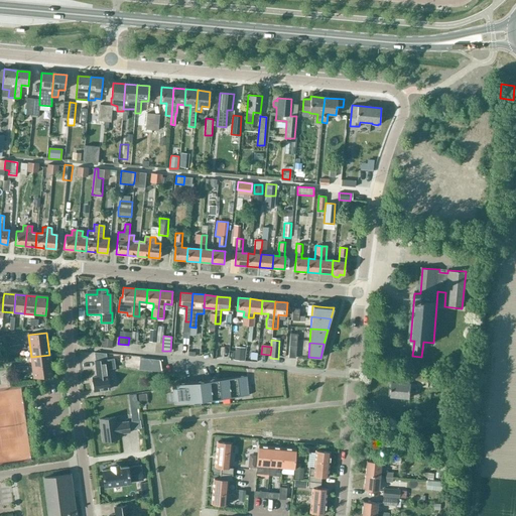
[(235,352),(235,360),(243,361),(244,353),(235,352)]
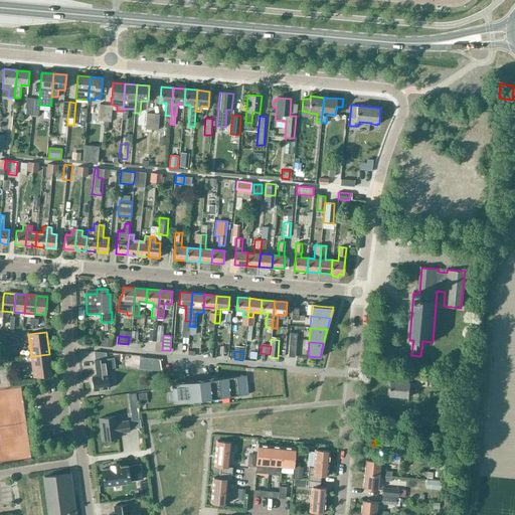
[(49,354),(31,356),(34,378),(51,375),(49,354)]
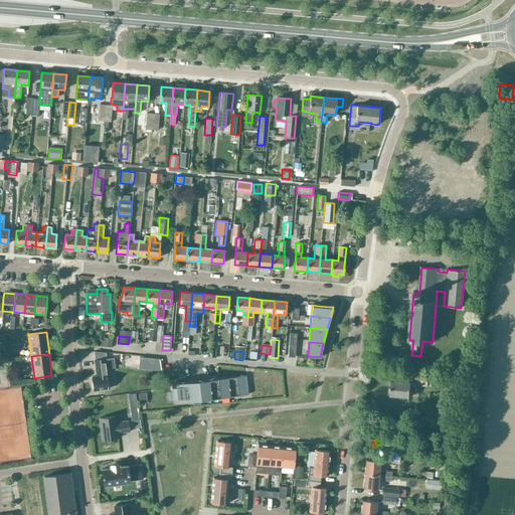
[(110,388),(108,373),(107,374),(106,368),(115,367),(113,357),(105,359),(105,358),(95,360),(98,376),(92,377),(94,390),(110,388)]
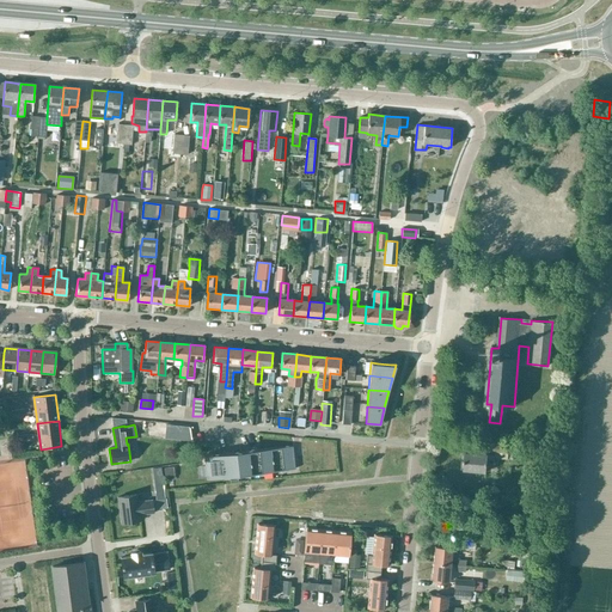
[(166,424),(165,438),(190,440),(189,427),(166,424)]
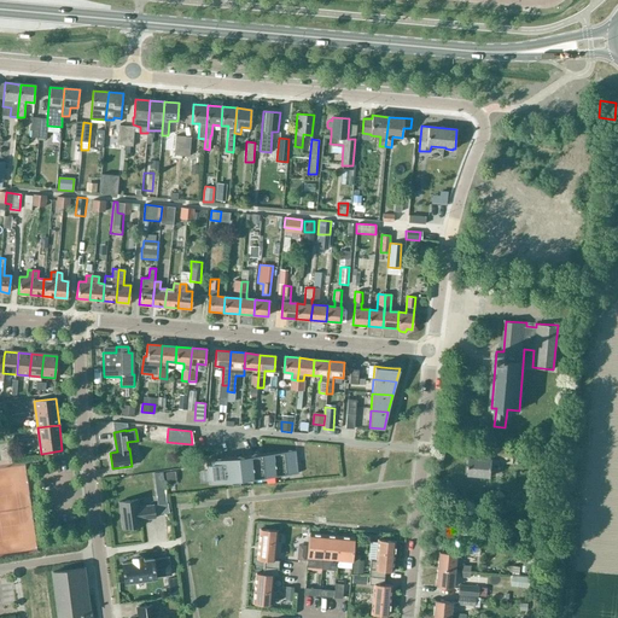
[(500,448),(499,456),(513,458),(513,449),(500,448)]
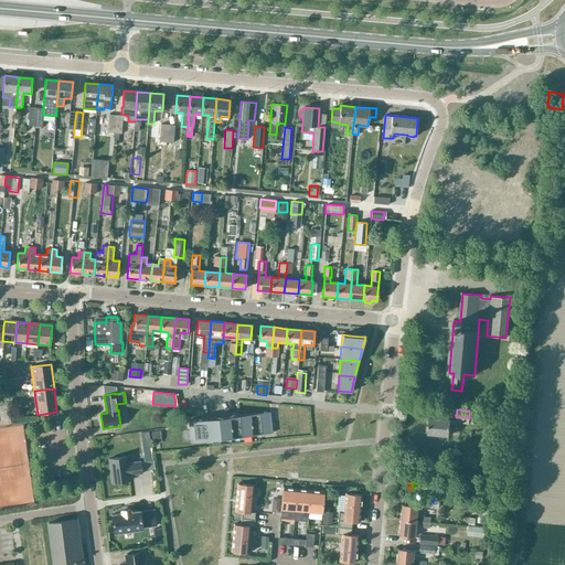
[(188,420),(190,441),(273,433),(270,412),(188,420)]
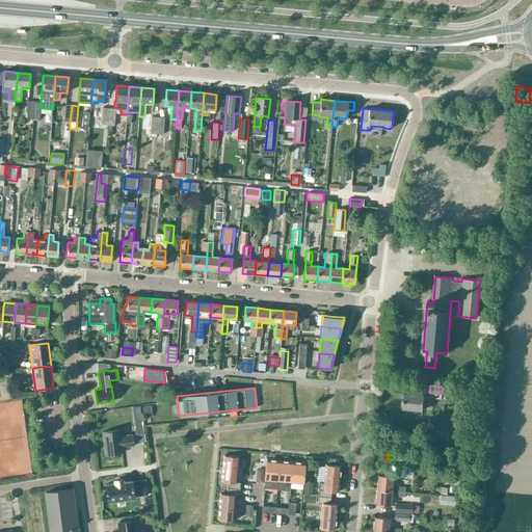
[(429,403),(430,396),(419,395),(419,391),(413,391),(413,395),(404,394),(403,408),(423,410),(423,402),(429,403)]
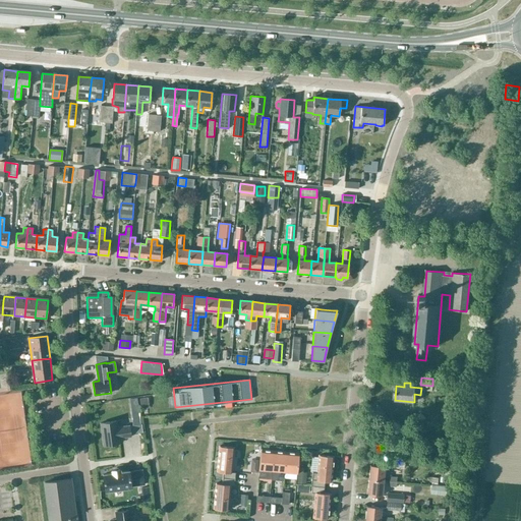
[(116,421),(100,423),(103,446),(119,444),(118,439),(130,437),(130,433),(129,425),(117,427),(116,421)]
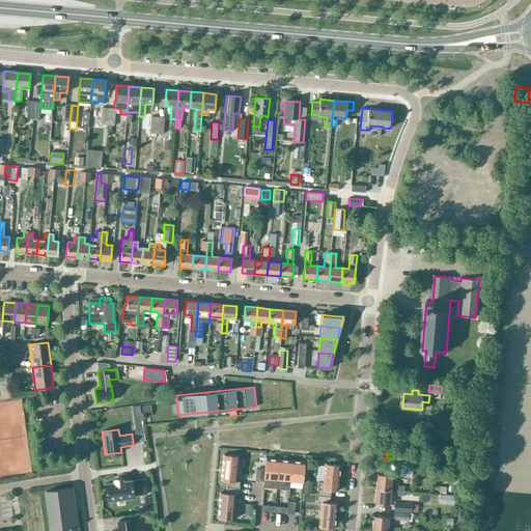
[(144,432),(132,434),(133,442),(145,441),(144,432)]
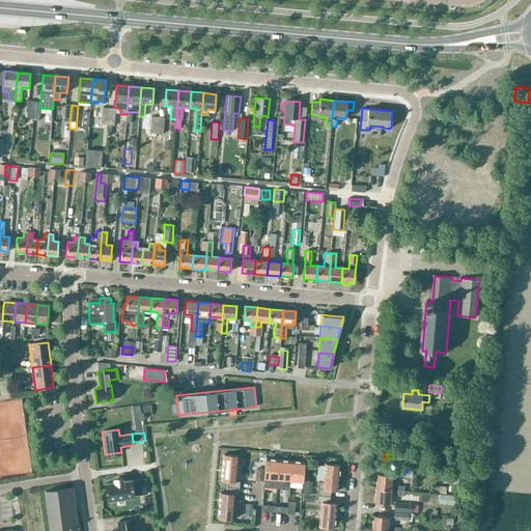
[(226,487),(239,488),(240,481),(235,481),(238,456),(223,454),(221,480),(227,481),(226,487)]
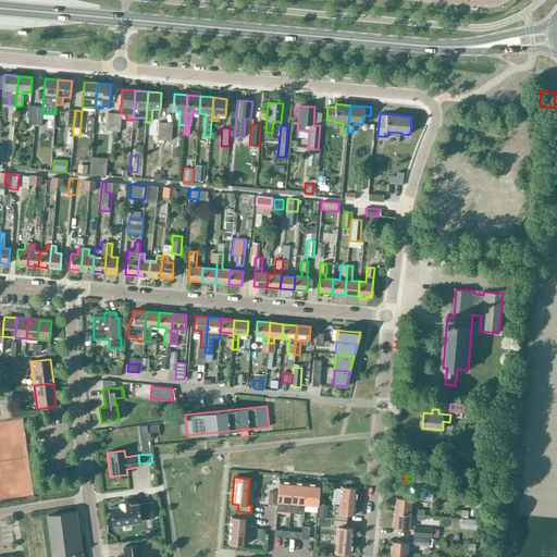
[(279,481),(277,503),(284,504),(283,511),(289,512),(291,504),(293,482),(279,481)]
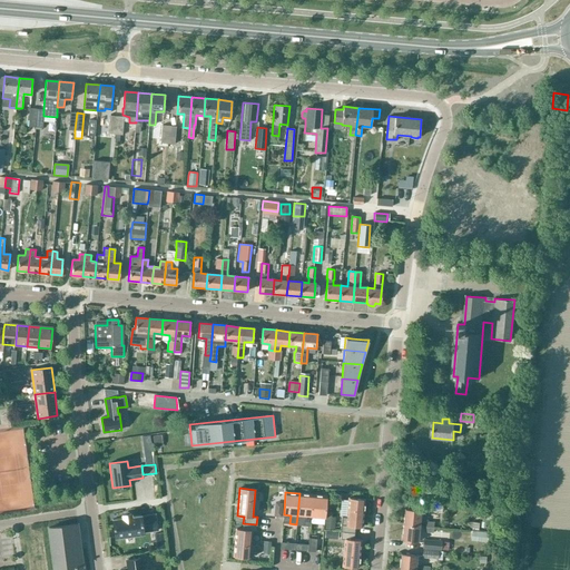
[(311,517),(313,494),(300,493),(297,516),(311,517)]
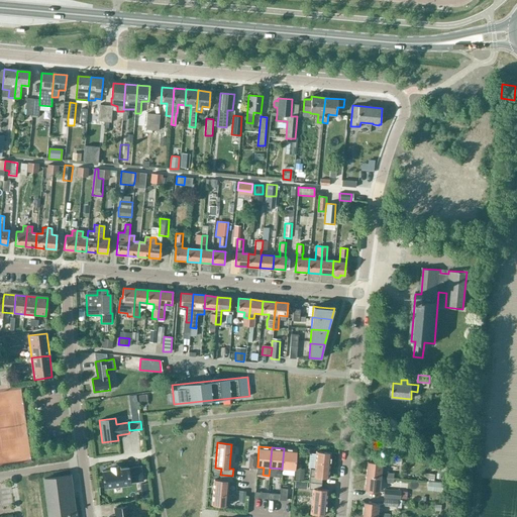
[(284,448),(282,469),(294,470),(296,449),(284,448)]
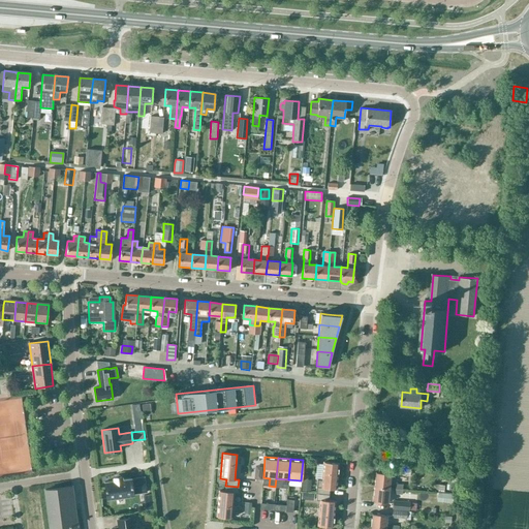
[(316,493),(329,494),(330,489),(336,489),(338,463),(323,462),(321,479),(317,479),(315,493),(316,493)]
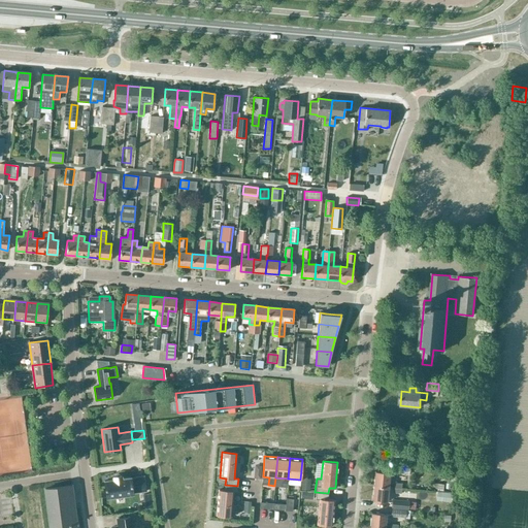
[(374,487),(388,488),(390,473),(375,472),(374,487)]
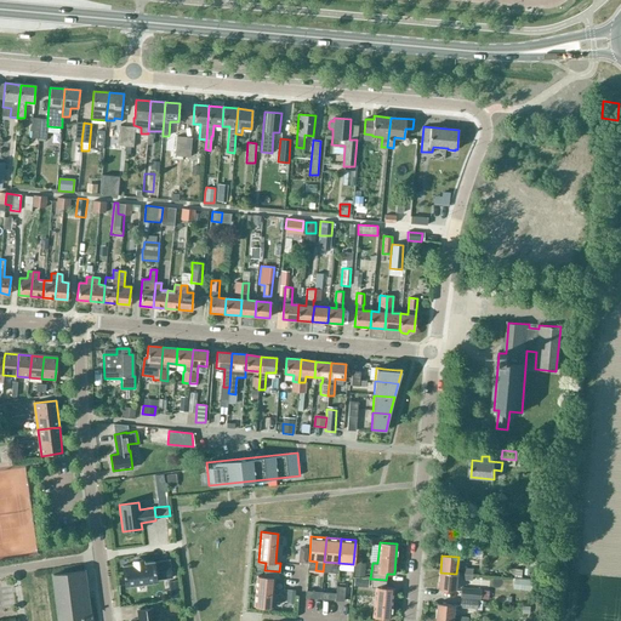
[(132,564),(123,565),(125,585),(136,584),(136,586),(146,585),(146,582),(157,581),(157,580),(171,577),(169,560),(154,562),(143,563),(142,559),(132,560),(132,564)]
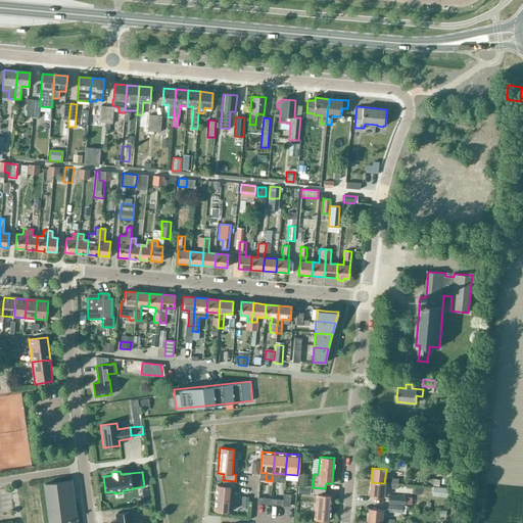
[(306,477),(298,476),(298,484),(306,485),(306,477)]
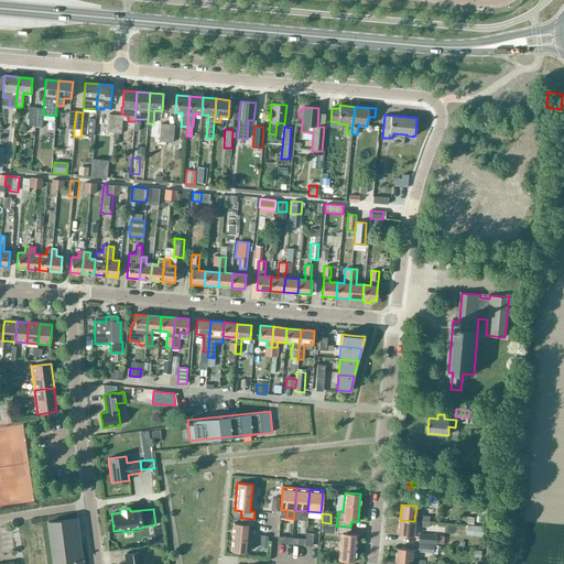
[(253,525),(253,519),(240,518),(240,524),(234,523),(231,551),(247,552),(249,525),(253,525)]
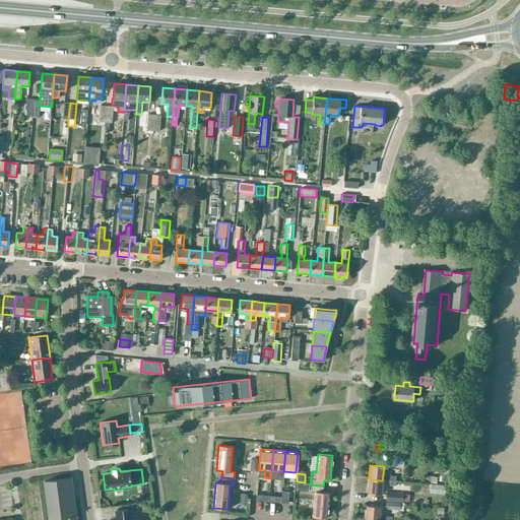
[(49,519),(50,519),(76,515),(75,508),(74,508),(70,478),(44,481),(49,519)]
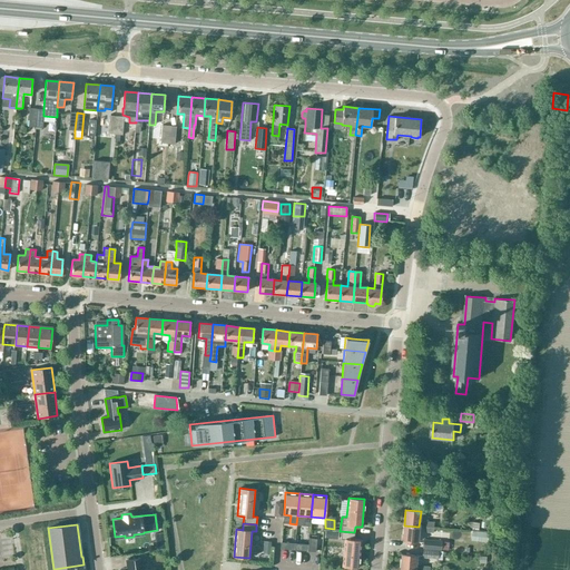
[(419,536),(419,527),(404,526),(402,541),(418,542),(419,536)]
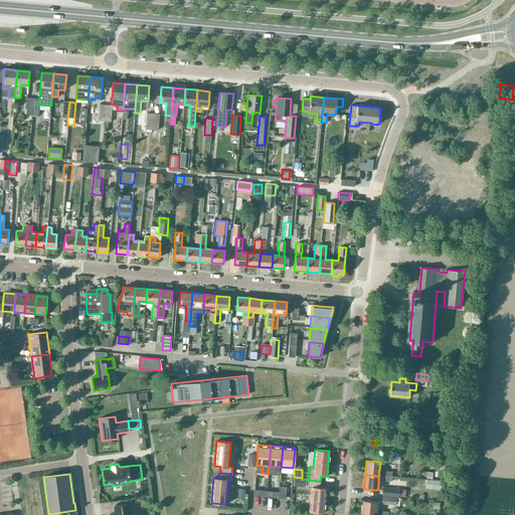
[(320,488),(320,481),(308,480),(308,487),(312,487),(309,512),(324,513),(326,488),(320,488)]
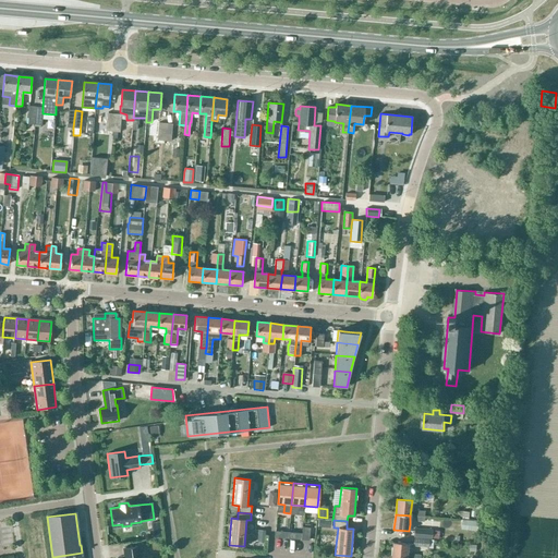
[(302,526),(301,540),(308,540),(310,526),(302,526)]
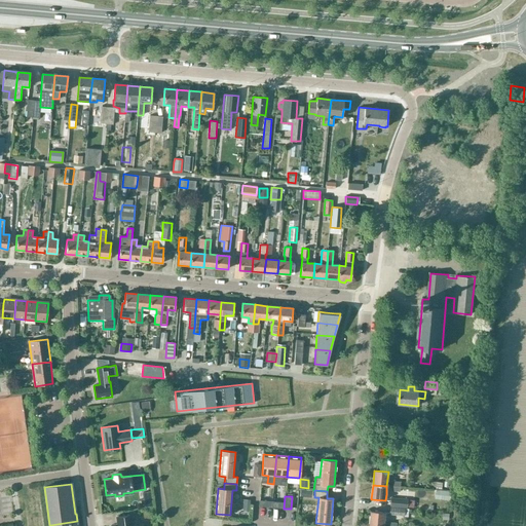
[(407,499),(391,497),(390,506),(406,508),(407,508),(407,500),(407,499)]
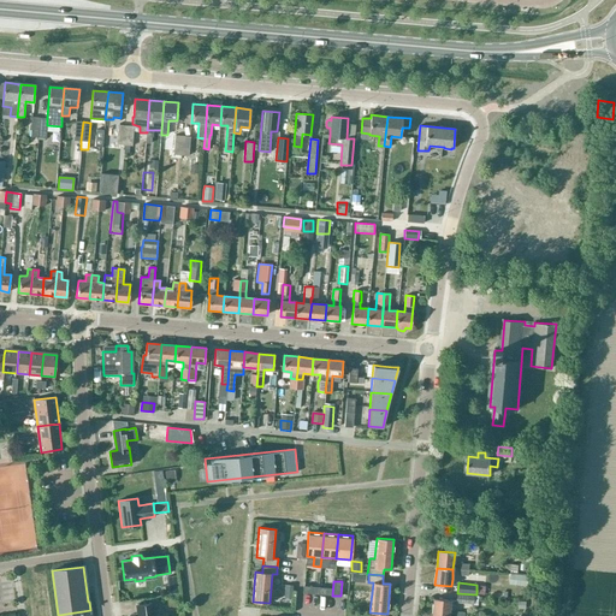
[(456,603),(473,605),(474,597),(457,594),(456,603)]
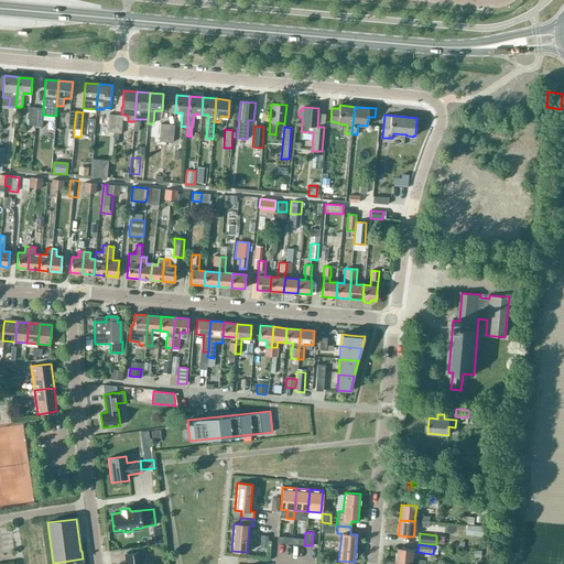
[(397,549),(394,563),(410,563),(411,560),(415,560),(415,551),(412,551),(397,549)]
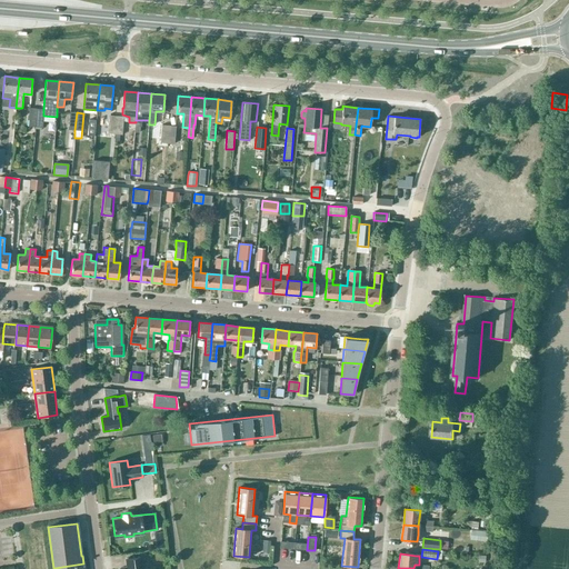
[(126,559),(127,567),(120,568),(119,568),(148,568),(149,568),(146,568),(146,565),(141,566),(140,557),(126,559)]
